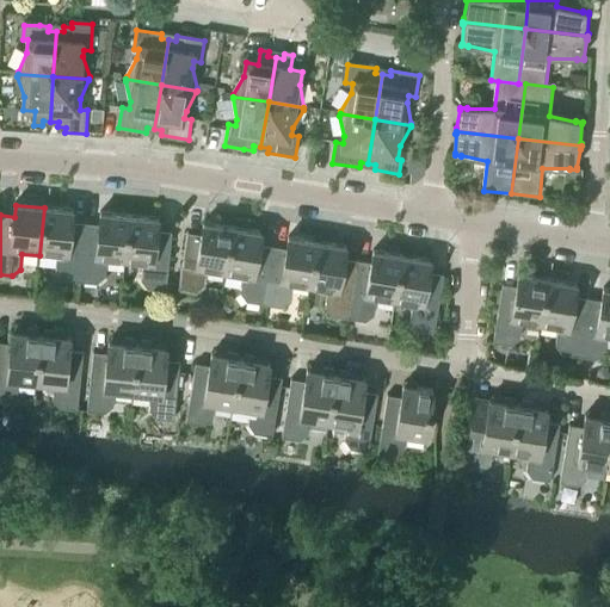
[(63,282),(80,283),(86,224),(73,223),(74,211),(44,208),(39,255),(57,258),(56,273),(63,282)]
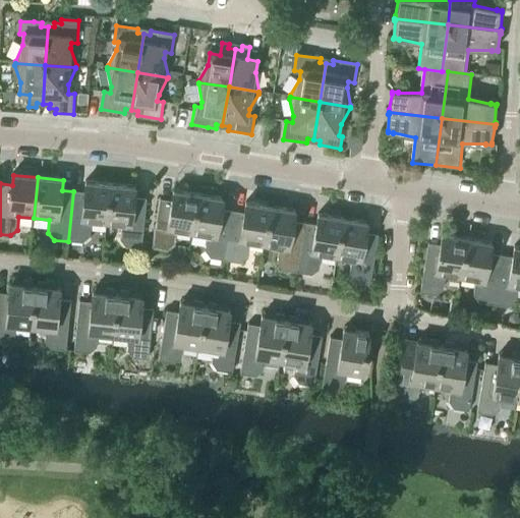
[(92,224),(107,226),(111,185),(87,182),(84,192),(73,191),(68,241),(83,243),(91,237),(92,224)]
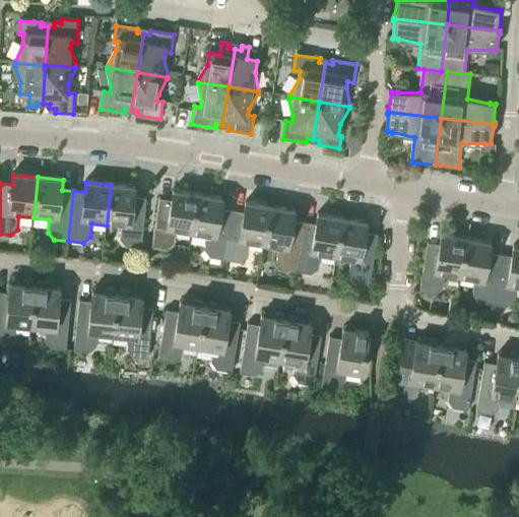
[(111,185),(107,225),(122,227),(121,240),(126,247),(142,249),(147,199),(135,197),(136,187),(111,185)]
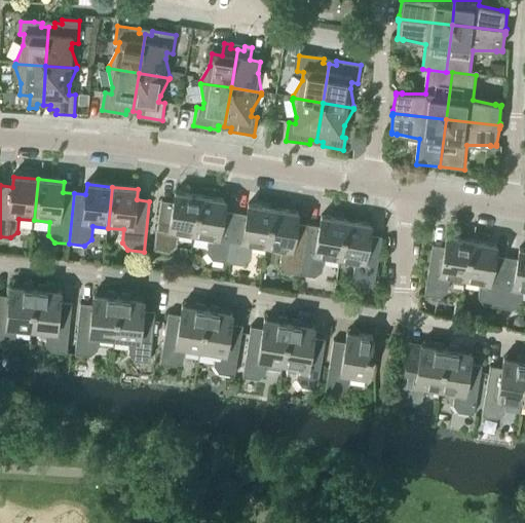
[(179,235),(194,238),(200,197),(176,193),(174,203),(162,201),(153,252),(170,254),(177,249),(179,235)]
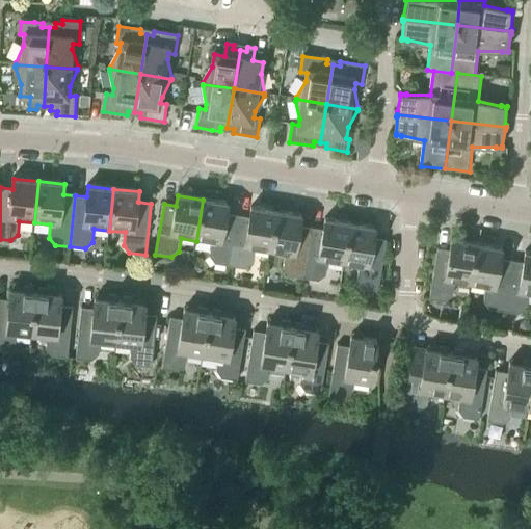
[(215,264),(230,266),(238,216),(227,214),(229,204),(203,200),(196,241),(212,243),(210,257),(215,264)]
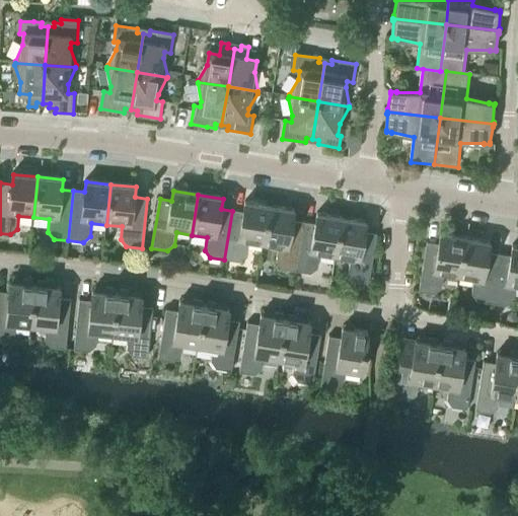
[(248,244),(264,246),(270,207),(245,203),(243,213),(232,211),(224,260),(239,263),(246,258),(248,244)]
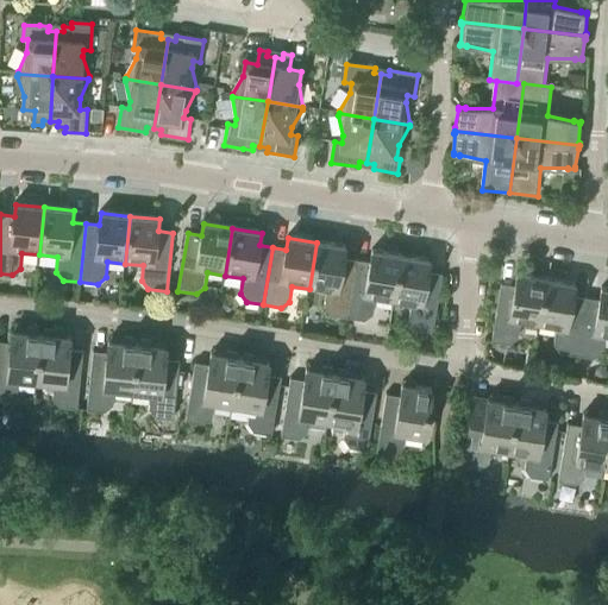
[(331,316),(348,319),(357,260),(344,259),(346,247),(317,243),(309,289),(327,292),(325,307),(331,316)]
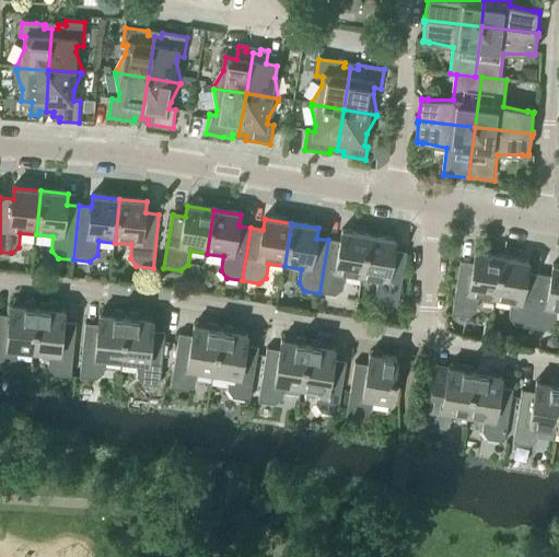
[(346,276),(362,279),(370,235),(342,231),(341,242),(328,240),(319,293),(336,296),(344,290),(346,276)]
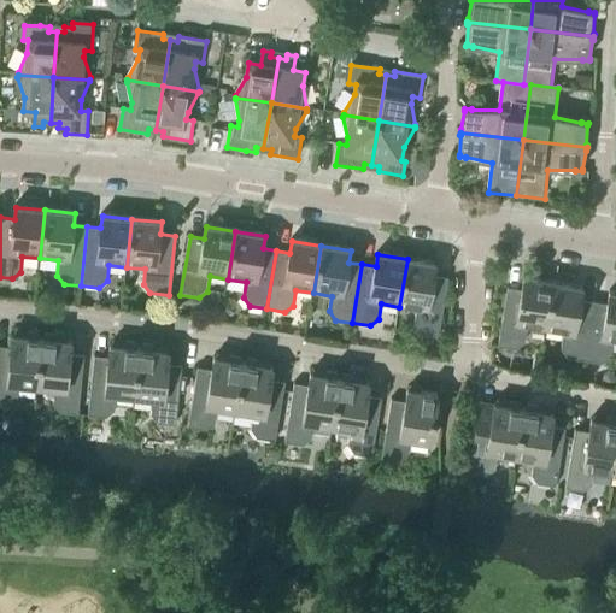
[(408,259),(399,307),(417,311),(415,325),(421,334),(439,337),(449,278),(434,276),(436,264),(408,259)]
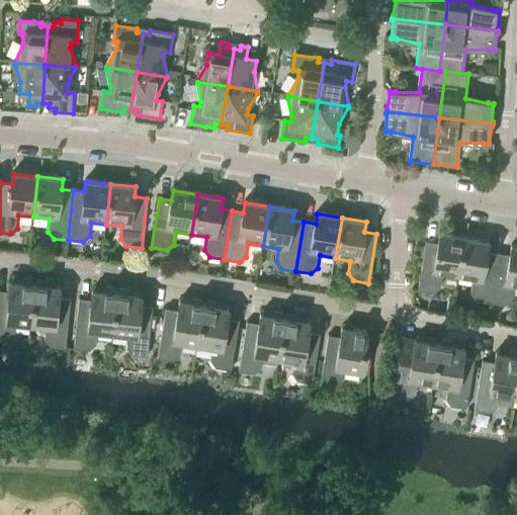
[(443,276),(458,278),(464,238),(440,234),(438,244),(426,242),(418,291),(433,293),(441,288),(443,276)]
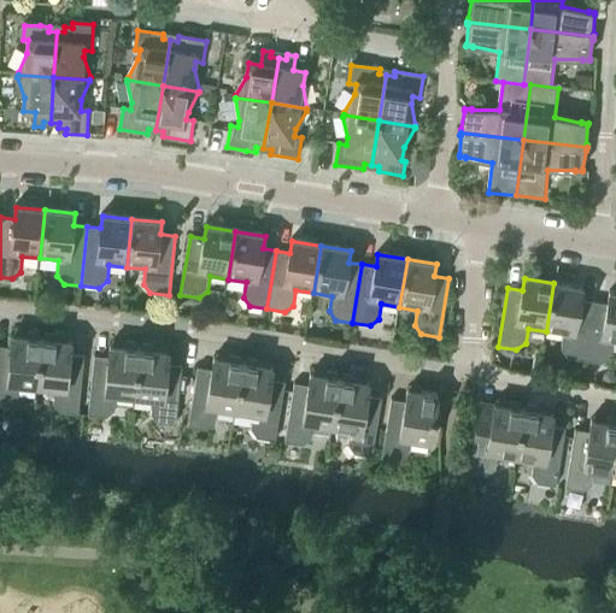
[(568,358),(585,361),(594,302),(581,300),(584,288),(553,283),(546,331),(563,334),(561,349),(568,358)]
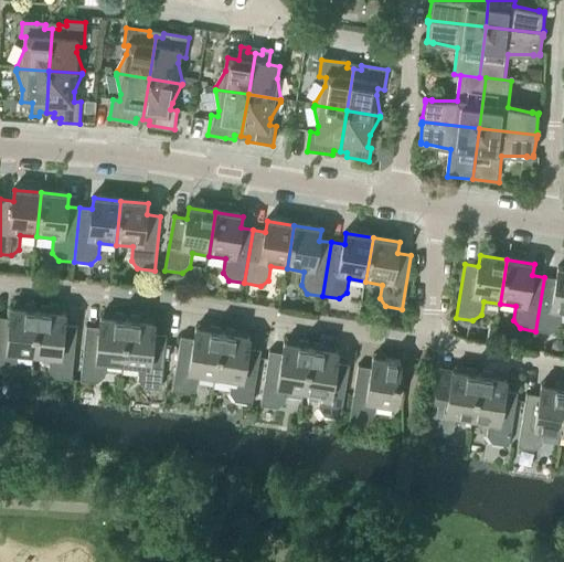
[(562,314),(563,314),(563,269),(559,268),(556,279),(544,277),(535,331),(551,333),(560,328),(562,314)]
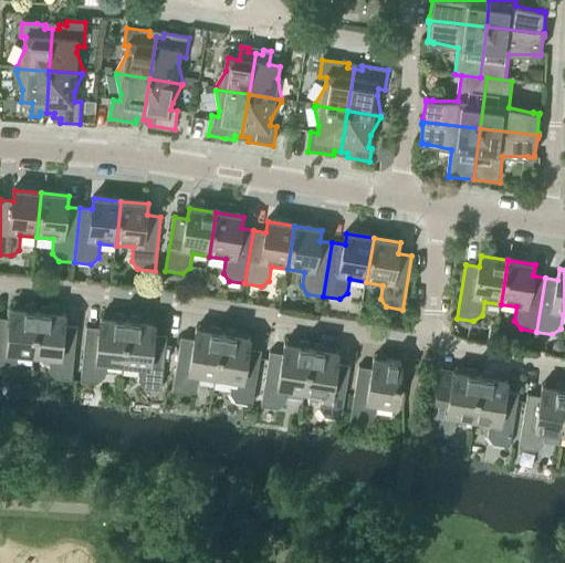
[(18,354),(34,355),(39,312),(35,311),(37,308),(25,306),(25,310),(11,309),(10,320),(0,319),(0,373),(8,374),(16,368),(18,354)]
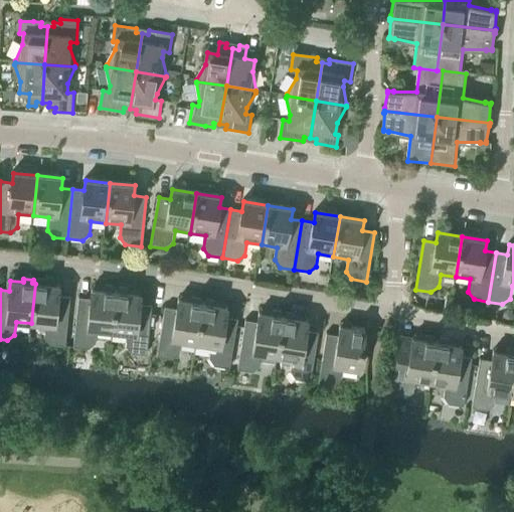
[(35,284),(31,323),(46,325),(44,338),(50,345),(65,346),(70,297),(58,296),(59,286),(47,285),(47,281),(38,280),(38,284),(35,284)]
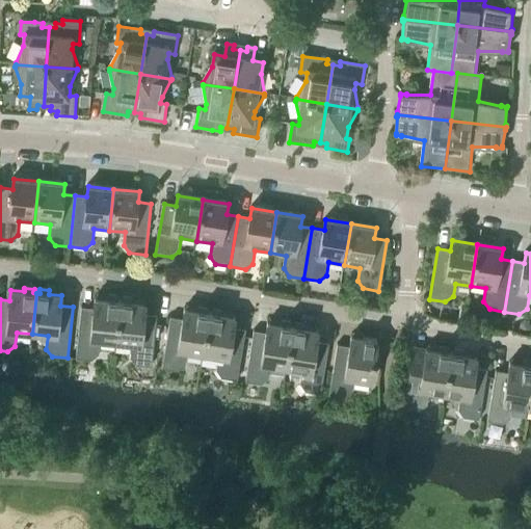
[(101,341),(116,343),(121,301),(117,301),(118,297),(109,296),(108,300),(95,299),(94,310),(81,308),(76,359),(91,361),(99,354),(101,341)]
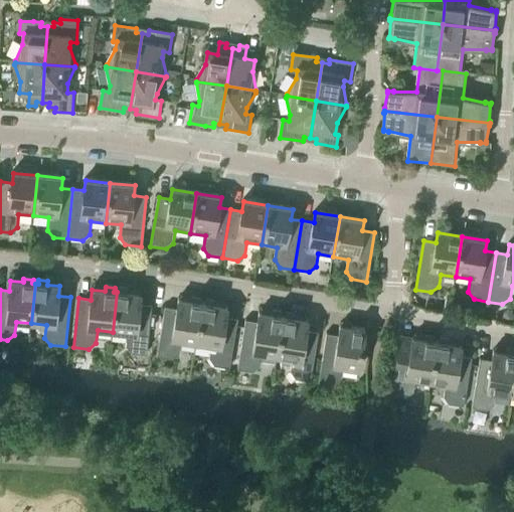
[(117,292),(113,332),(128,334),(126,346),(132,353),(147,355),(152,306),(140,305),(141,295),(129,293),(129,290),(120,289),(120,292),(117,292)]
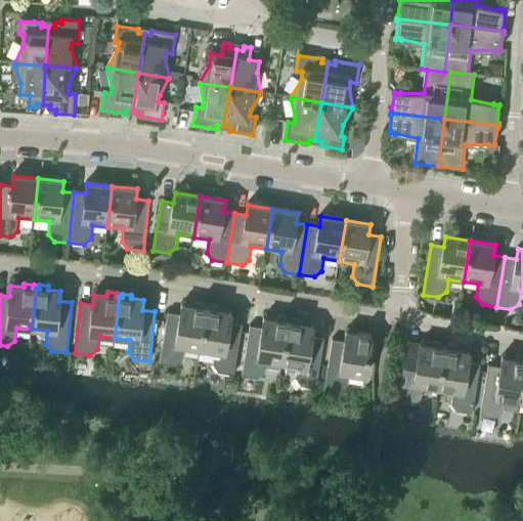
[(185,347),(201,349),(207,309),(204,308),(205,305),(195,303),(195,307),(182,305),(180,315),(168,313),(160,362),(175,365),(183,360),(185,347)]
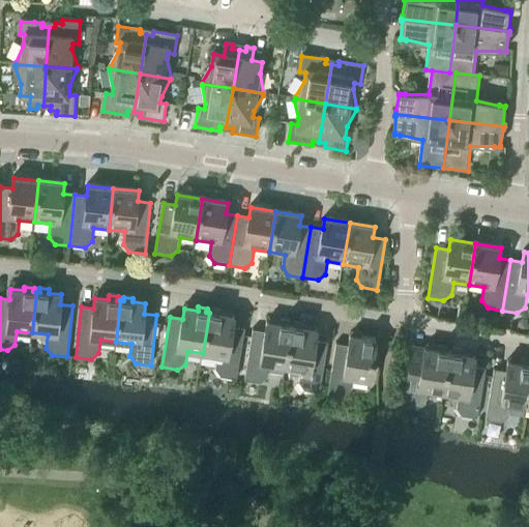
[(209,313),(203,353),(218,356),(216,370),(222,377),(237,379),(245,329),(233,327),(235,317),(222,315),(222,311),(212,310),(212,313),(209,313)]
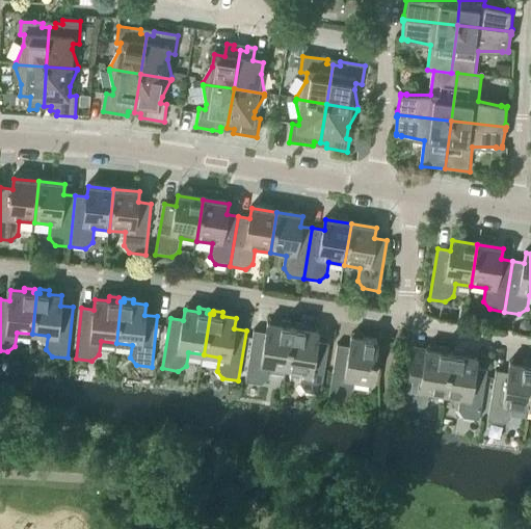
[(271,366),(287,369),(293,327),(291,327),(291,323),(282,322),(282,325),(268,323),(266,334),(255,332),(246,382),(262,385),(269,379),(271,366)]
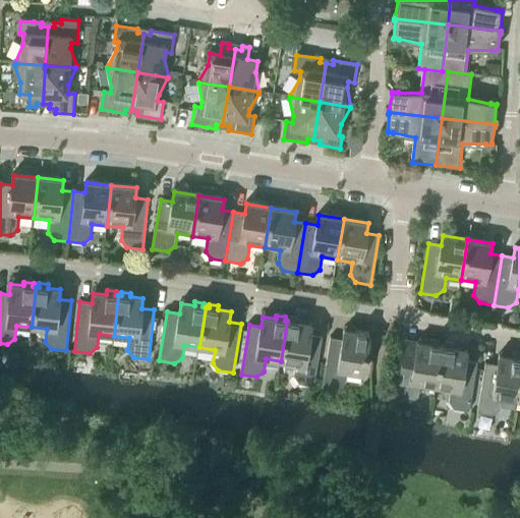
[(287,321),(281,361),(296,363),(294,377),(299,384),(314,386),(323,337),(310,335),(312,325),(299,323),(300,319),(291,318),(290,322),(287,321)]
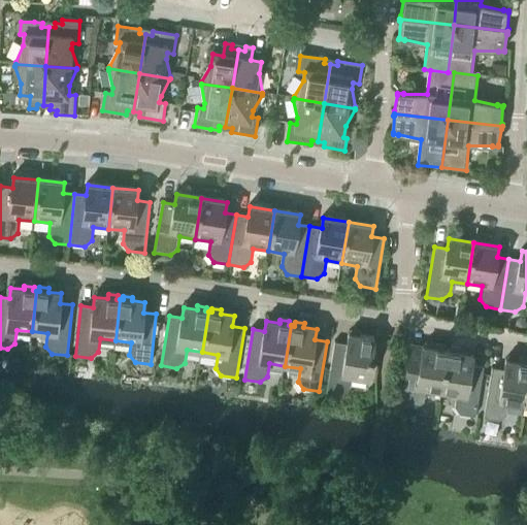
[(368,380),(371,361),(372,357),(375,358),(376,349),(373,349),(374,338),(349,334),(348,345),(335,342),(327,393),(342,395),(350,391),(352,376),(368,380)]
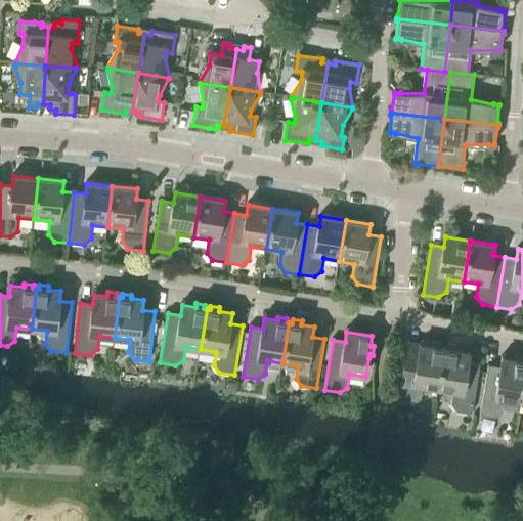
[(424,386),(438,389),(445,348),(442,348),(443,344),(434,343),(433,346),(408,342),(398,402),(413,404),(421,399),(424,386)]
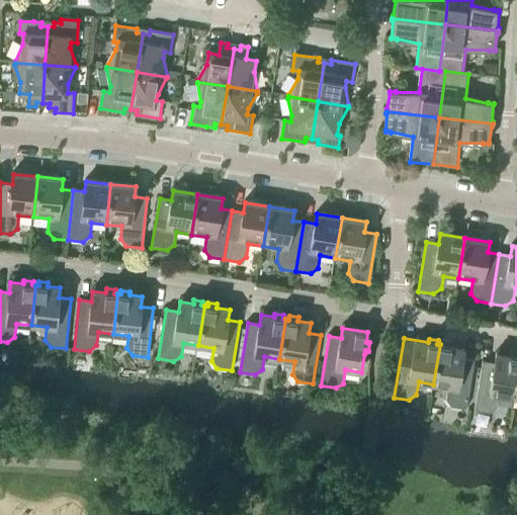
[(440,344),(433,384),(448,387),(446,400),(451,407),(466,409),(475,360),(463,358),(464,348),(451,346),(452,342),(443,341),(443,345),(440,344)]
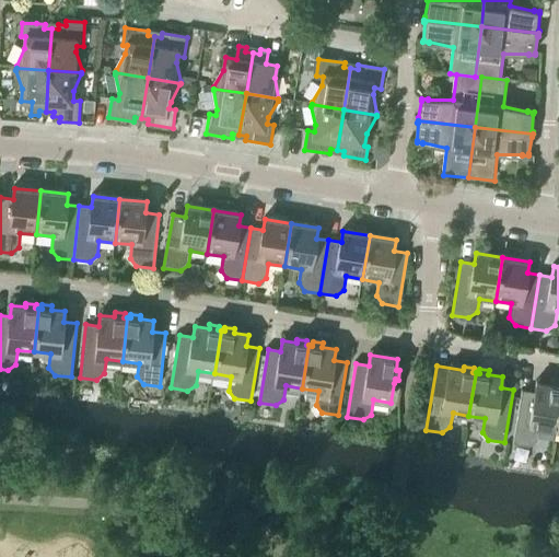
[(540,427),(557,430),(558,419),(558,382),(551,381),(550,384),(537,382),(535,393),(522,391),(513,444),(530,447),(538,441),(540,427)]
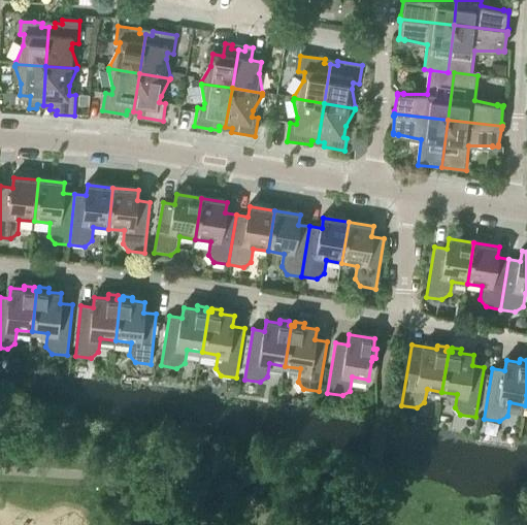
All buildings are outlined.
